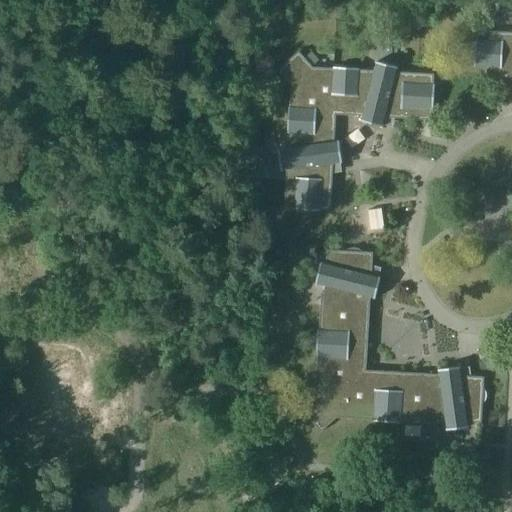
[(511,32),(489,31),(488,40),(475,39),(474,66),(486,67),(486,77),(511,78),(511,32)]
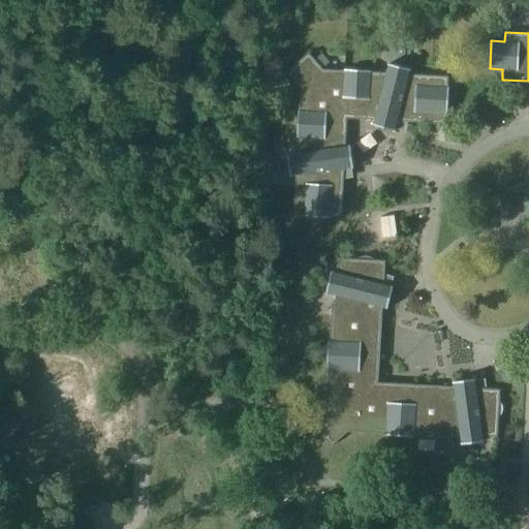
[(375,36),(374,51),(390,52),(390,37),(375,36)]
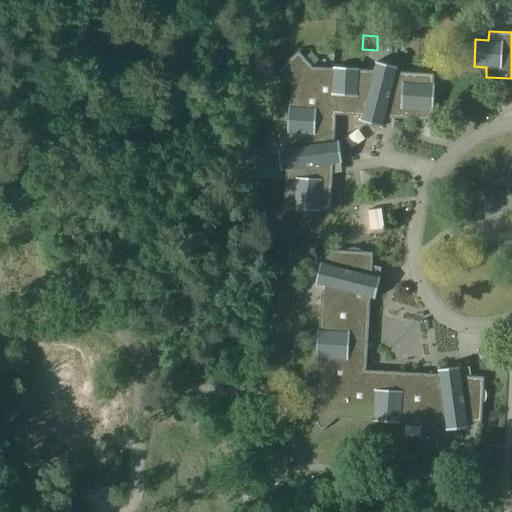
[(333,68),(312,67),(298,51),(277,70),(291,86),(290,107),(288,107),(287,133),(288,133),(287,147),(278,149),(281,171),(286,170),(283,207),(294,208),(294,209),(320,210),(320,209),(330,210),(332,164),(342,162),(339,140),(334,141),(335,114),(362,116),(361,120),(382,126),(385,117),(431,120),(431,110),(432,110),(434,84),(433,84),(433,74),(396,72),(397,67),(376,61),(374,69),(333,67),(333,68)]
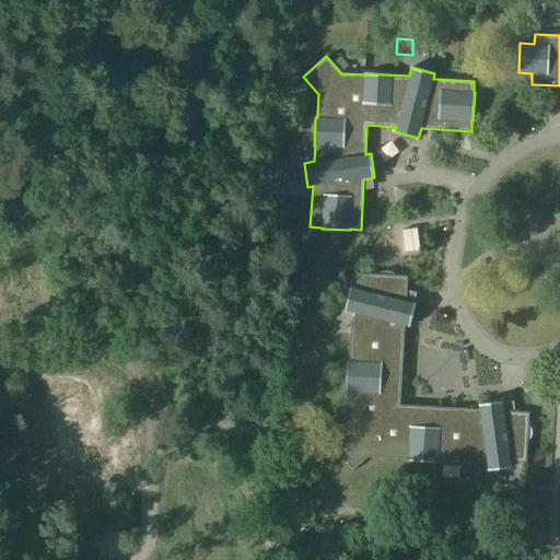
[(326,286),(347,286),(347,268),(327,268),(326,286)]
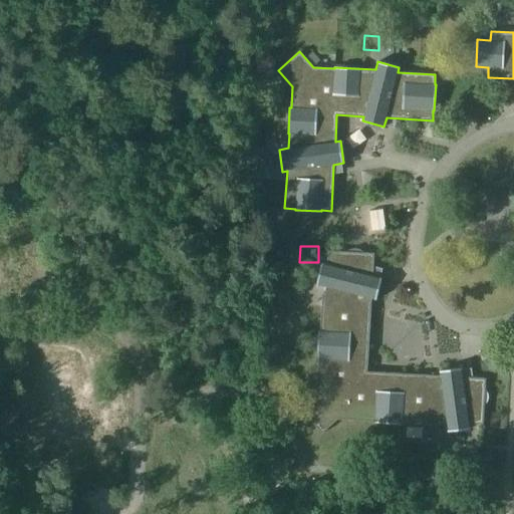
[(363,252),(359,250),(355,248),(350,249),(346,251),(327,251),(327,254),(326,264),(322,263),(316,284),(325,286),(325,293),(322,293),(320,330),(318,330),(317,358),(318,358),(316,396),(300,410),(321,434),(337,420),(374,422),(373,423),(403,425),(403,423),(440,425),(440,422),(447,422),(448,432),(470,429),(469,424),(483,424),(484,406),(487,402),(488,398),(487,393),(485,389),(485,378),(463,376),(462,367),(440,370),(440,375),(367,371),(371,298),(375,299),(381,278),(372,275),(373,253),(363,252)]
